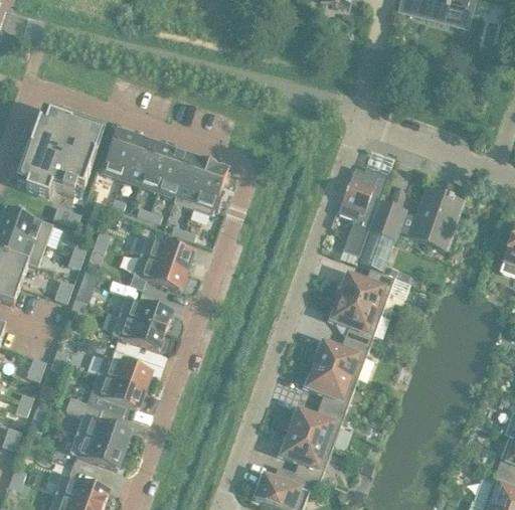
[(348,8),(350,0),(319,0),(319,1),(348,8)]
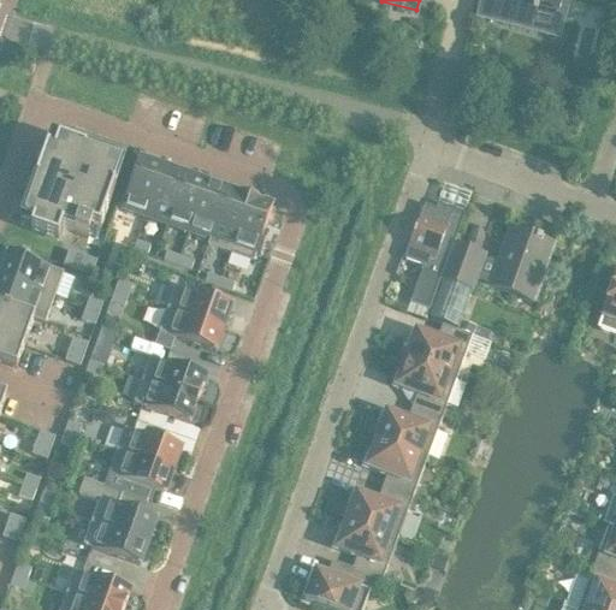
[(493,0),(489,15),(529,24),(535,0),(539,0),(564,7),(566,0),(493,0)]
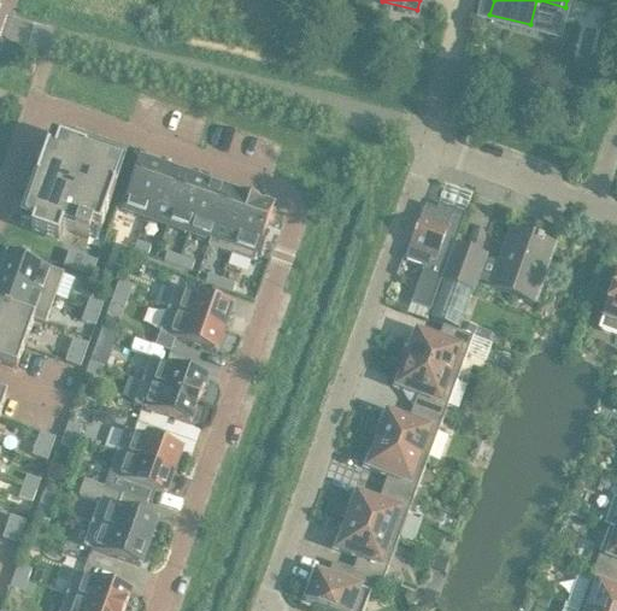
[(58,137),(54,148),(47,146),(36,177),(40,178),(36,187),(33,186),(22,217),(60,230),(63,224),(74,229),(88,234),(92,224),(99,228),(123,160),(93,150),(93,151),(84,147),(86,147),(58,137)]
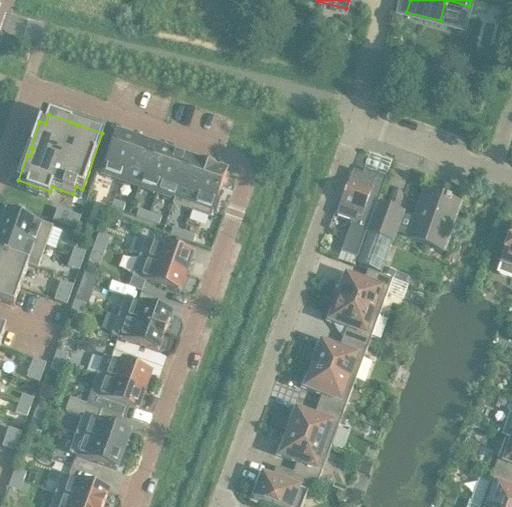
[(102,169),(120,176),(134,136),(116,130),(102,169)]
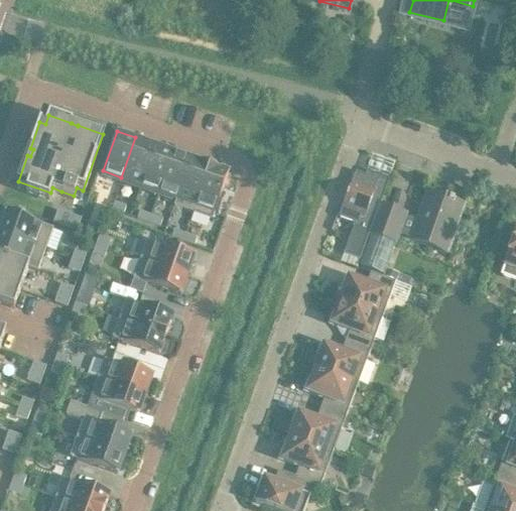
[(121,177),(139,183),(153,144),(135,137),(121,177)]
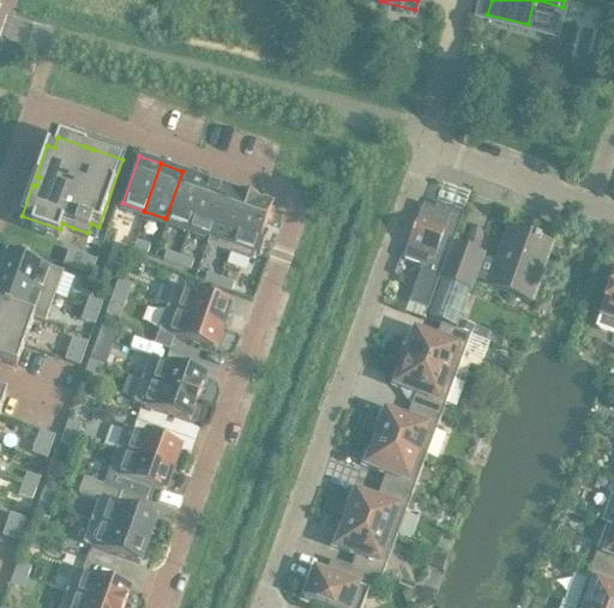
[(166,218),(187,226),(204,179),(182,172),(166,218)]
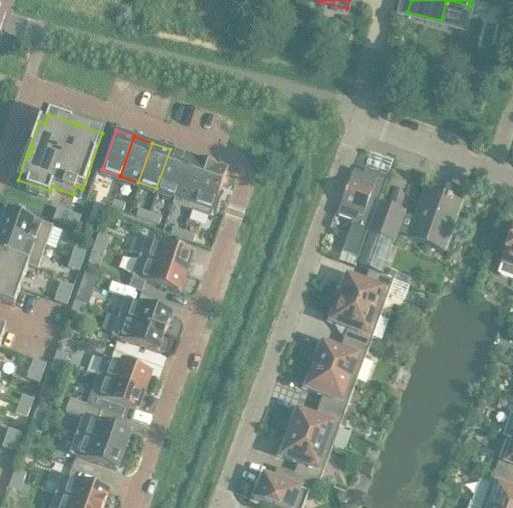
[(156,188),(174,195),(188,156),(170,149),(156,188)]
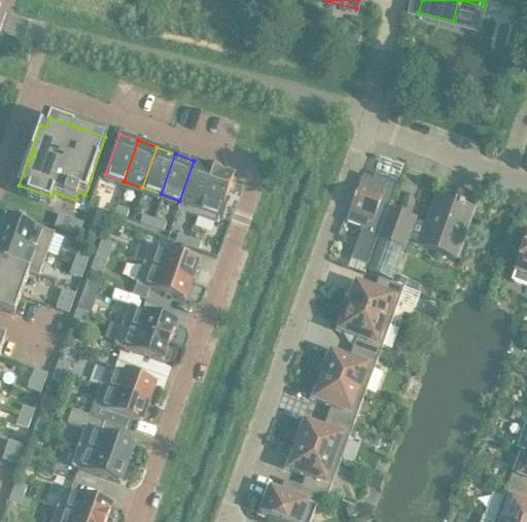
[(177,207),(197,213),(213,167),(194,161),(179,201),(177,207)]
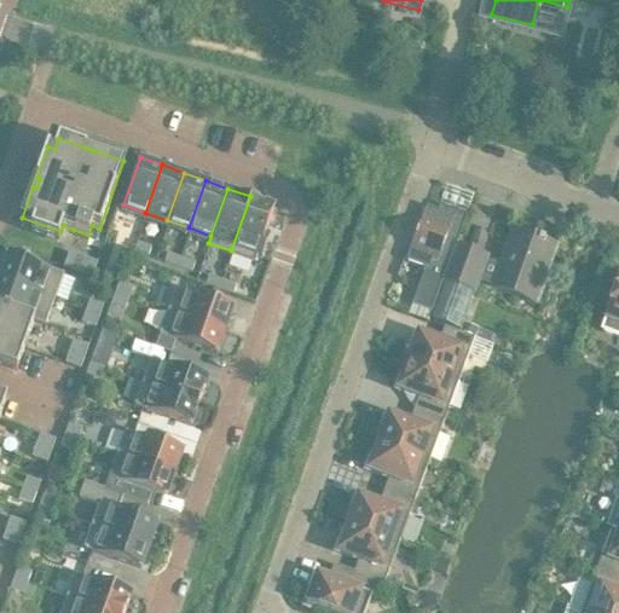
[(250,196),(231,250),(254,259),(256,252),(261,254),(268,231),(265,230),(273,204),(250,196)]
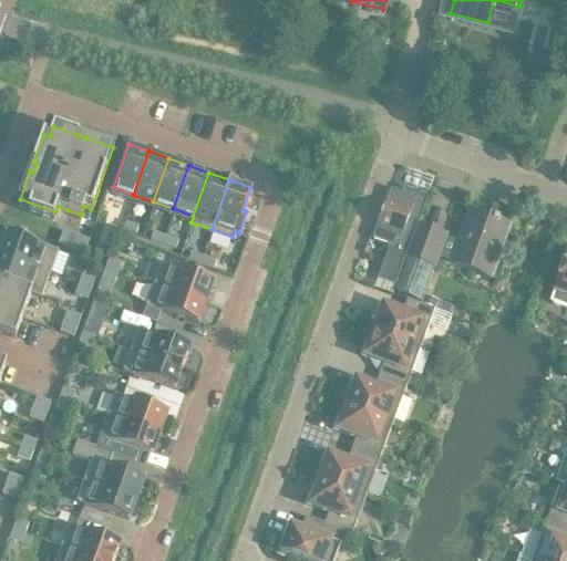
[(394,281),(405,252),(416,221),(428,193),(402,184),(401,188),(390,185),(371,235),(388,241),(387,246),(388,247),(378,274),(394,281)]
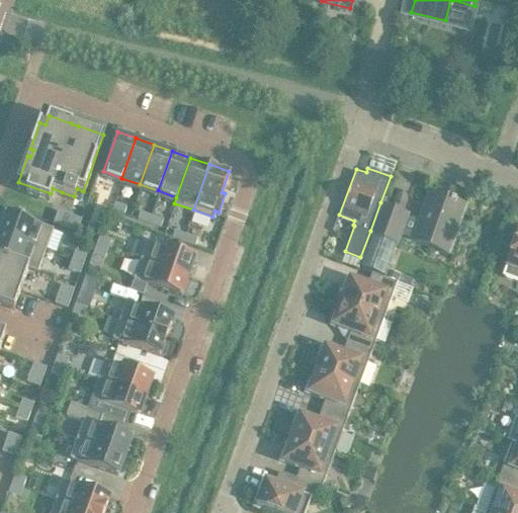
[(372,232),(361,264),(385,272),(397,241),(400,231),(412,236),(412,238),(448,251),(464,203),(428,190),(418,219),(406,214),(407,212),(380,202),(370,231),(372,232)]
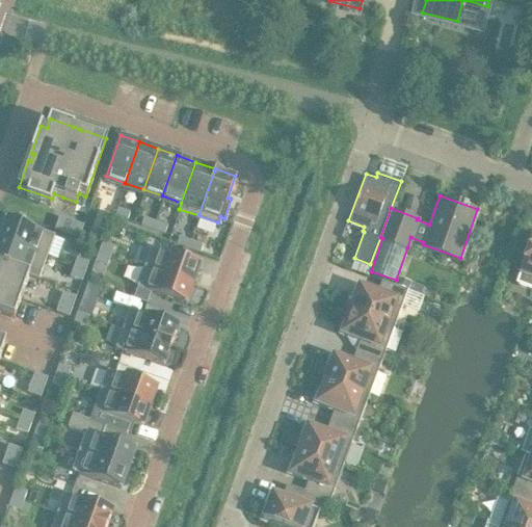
[(118,205),(116,212),(127,215),(129,208),(118,205)]
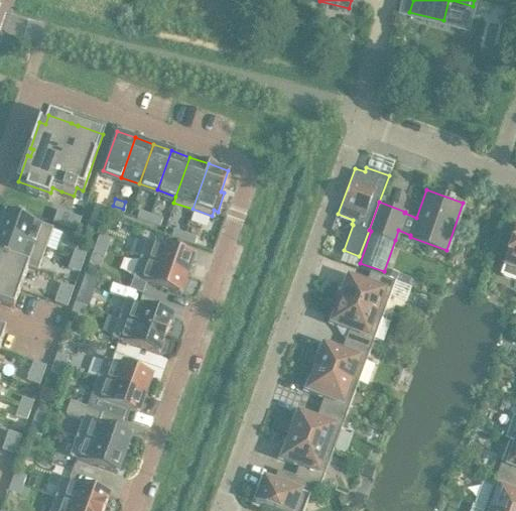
[(57,207),(55,213),(67,217),(69,212),(57,207)]
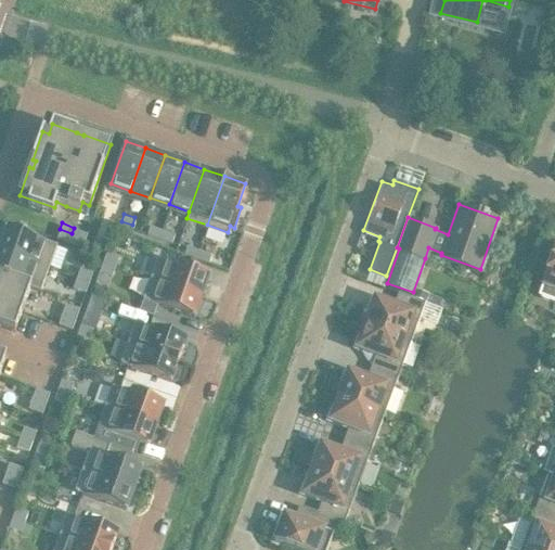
[(147,231),(159,235),(163,227),(151,224),(147,231)]
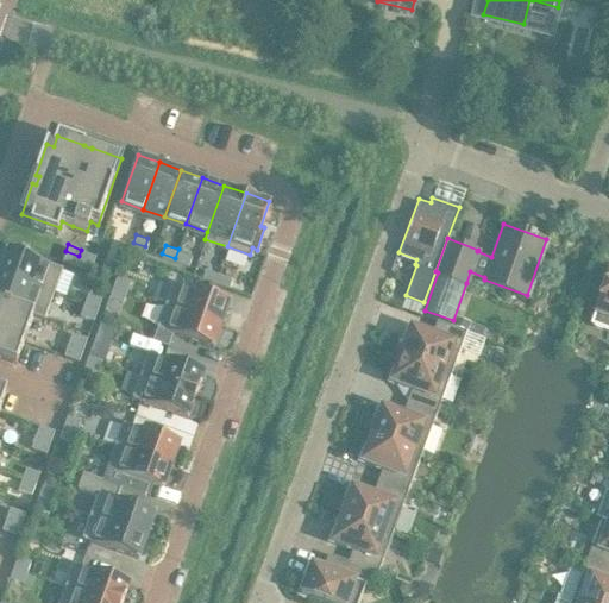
[(10,246),(1,271),(54,290),(62,265),(10,246)]
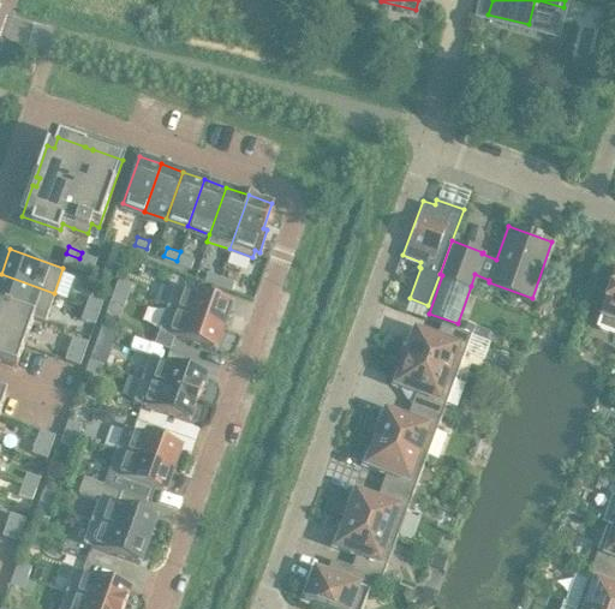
[(180,251),(177,261),(190,266),(193,256),(180,251)]
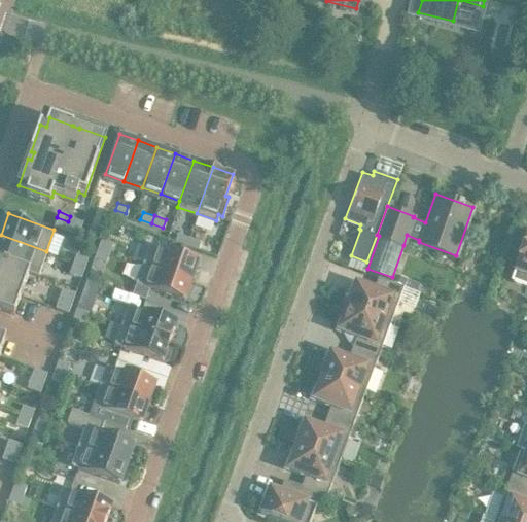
[(66,228),(72,230),(76,218),(70,216),(68,221),(66,228)]
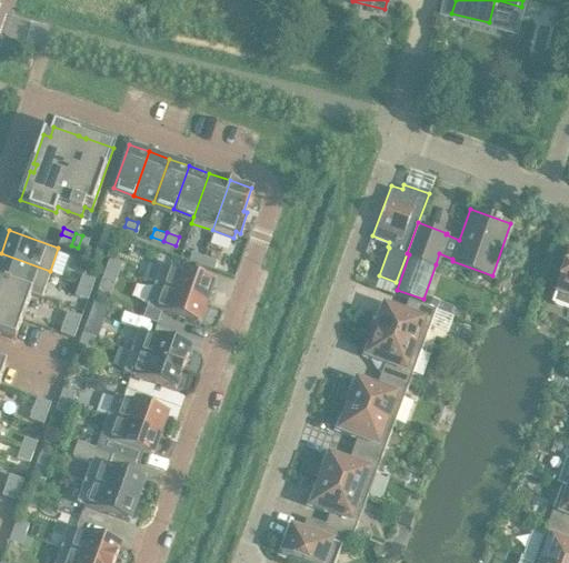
[(59,241),(71,245),(73,239),(61,234),(59,241)]
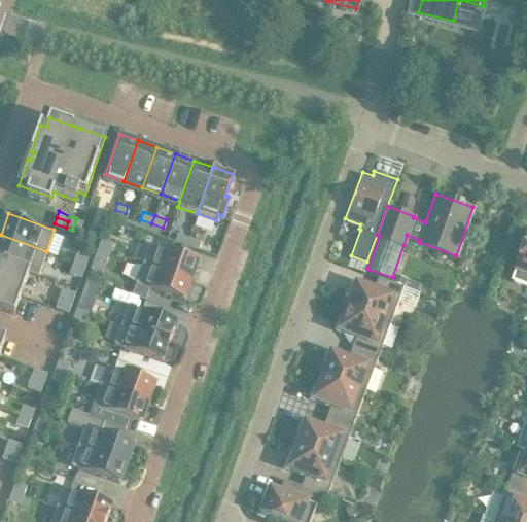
[(76,218),(72,230),(77,232),(81,220),(76,218)]
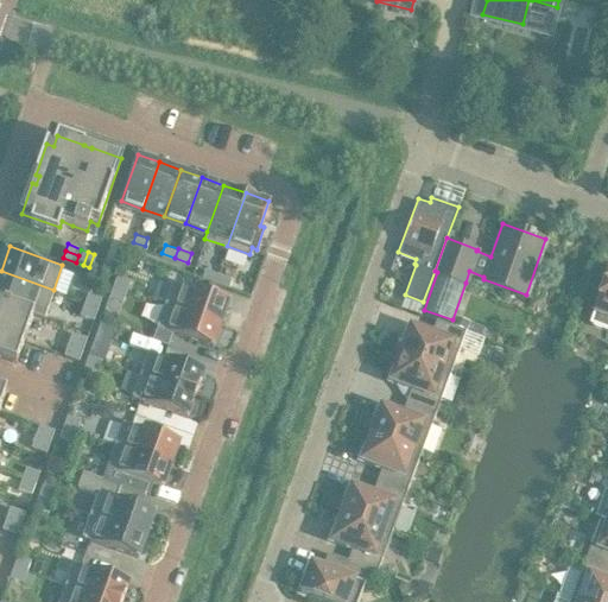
[(99,272),(108,274),(113,261),(103,258),(99,272)]
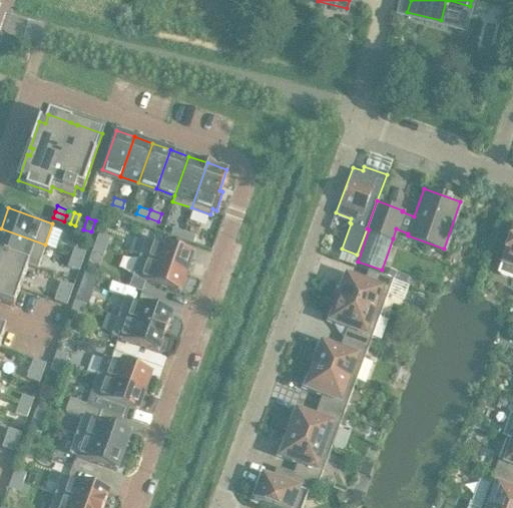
[(170,231),(181,236),(184,228),(173,224),(170,231)]
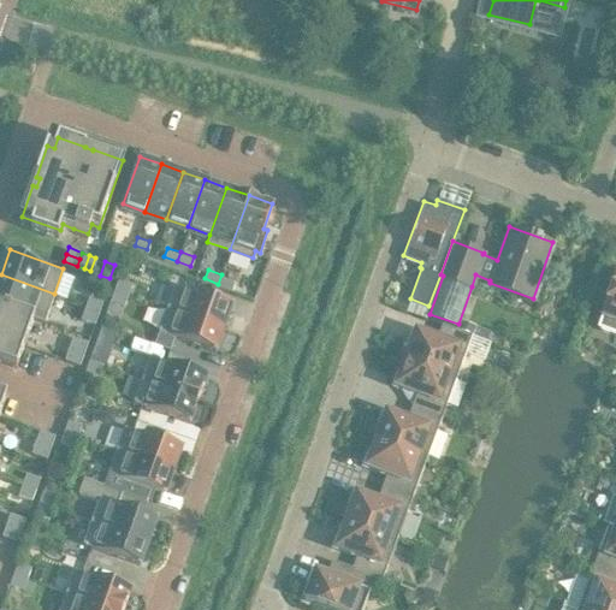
[(615,272),(597,325),(615,331),(615,272)]
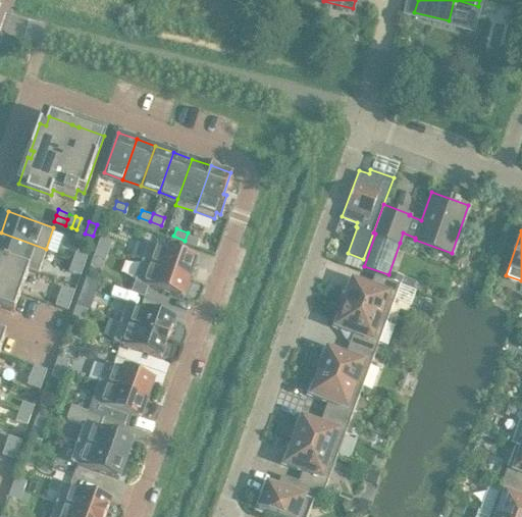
[(1,233),(0,234),(0,256),(29,266),(29,267),(38,270),(46,249),(1,233)]
